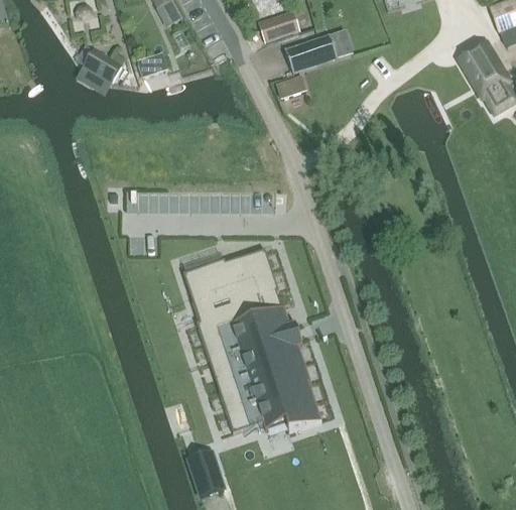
[(0,24),(8,23),(1,0),(0,0),(0,24)]
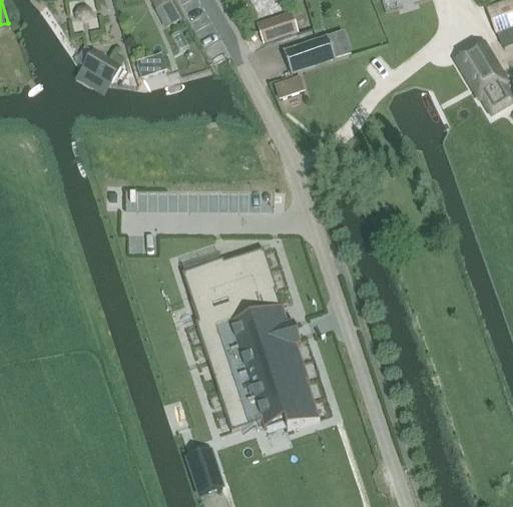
[(392,37),(408,30),(394,0),(392,0),(378,6),(392,37)]
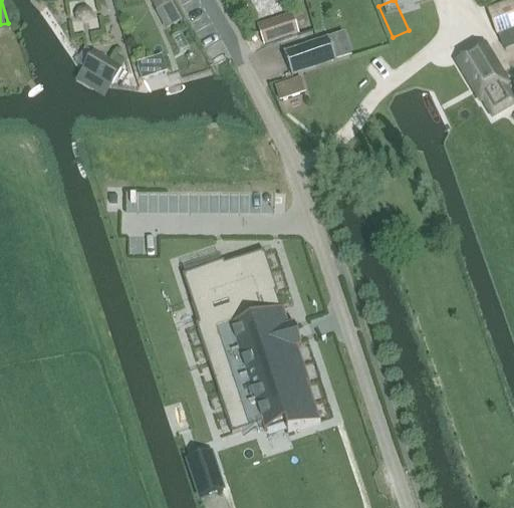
[(497,0),(486,4),(497,31),(513,24),(513,0),(497,0)]
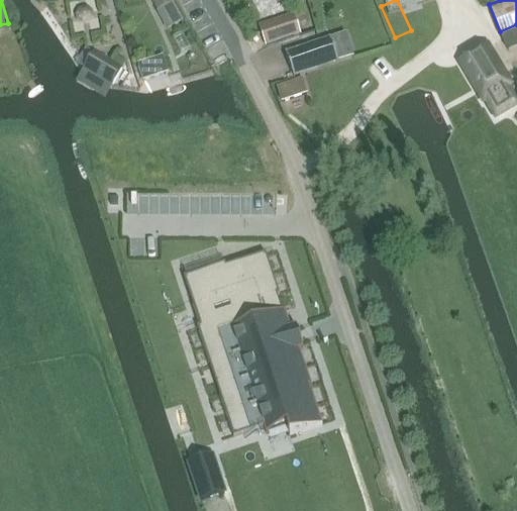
[(259,20),(265,39),(300,28),(294,9),(259,20)]
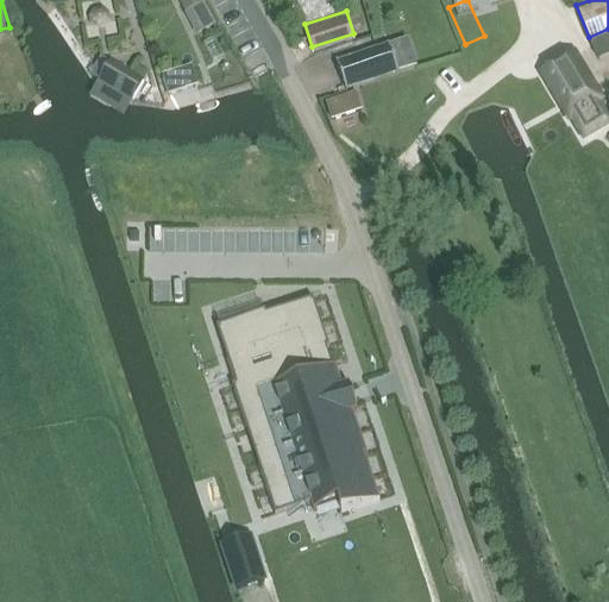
[(215,32),(200,37),(207,57),(223,51),(215,32)]
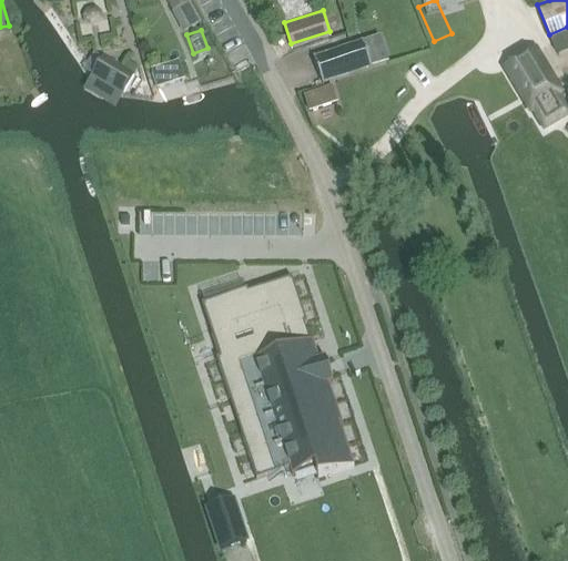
[(363,38),(314,53),(322,79),(371,63),(363,38)]
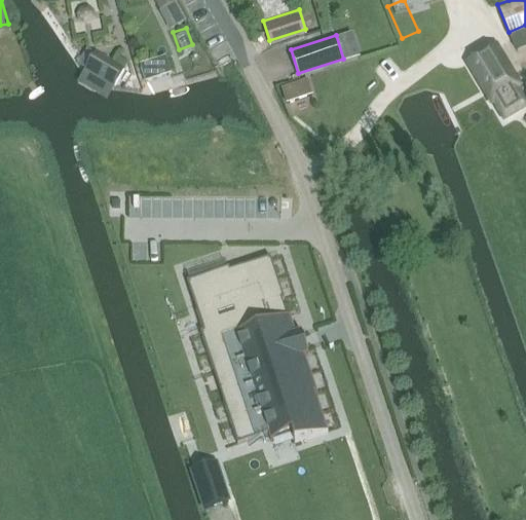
[(495,42),(468,58),(491,97),(493,96),(504,114),(525,101),(515,82),(518,81),(495,42)]
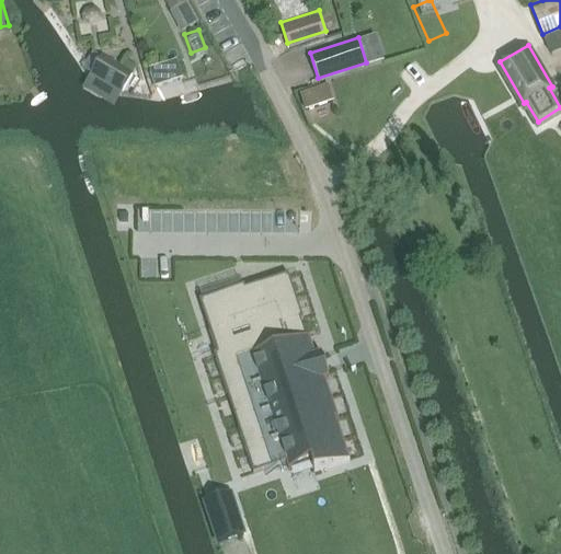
[(91,70),(121,89),(133,69),(102,52),(91,70)]
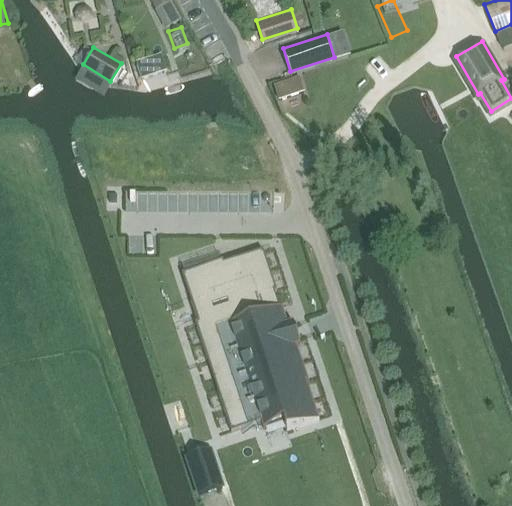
[(166,67),(161,51),(136,59),(142,75),(166,67)]
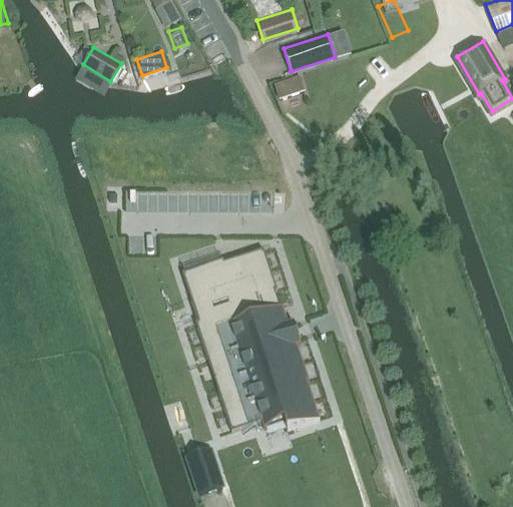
[(300,75),(276,83),(280,96),(304,88),(300,75)]
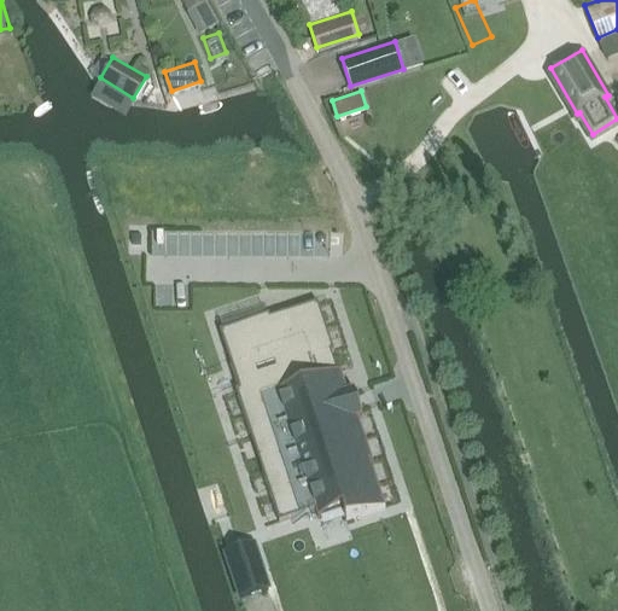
[(269,309),(220,325),(239,384),(235,385),(279,517),(315,505),(318,513),(342,505),(345,516),(385,502),(369,455),(372,455),(357,412),(362,411),(361,406),(353,408),(347,391),(355,389),(354,384),(347,387),(340,367),(338,367),(331,348),(334,347),(318,297),(270,313),(269,309)]
